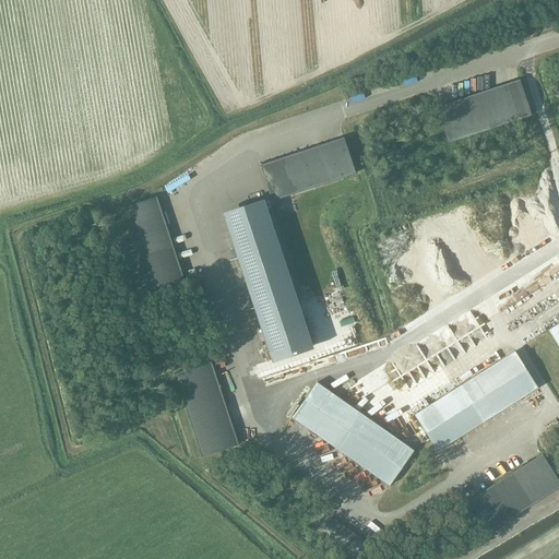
[(532,117),(520,81),(437,108),(449,144),(532,117)]
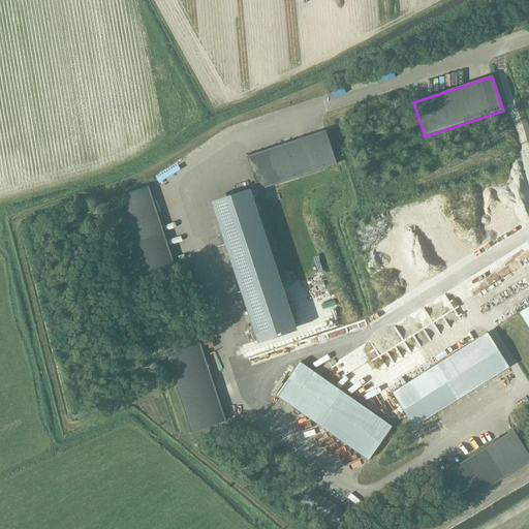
[(325,130),(247,157),(258,191),(337,165),(325,130)]
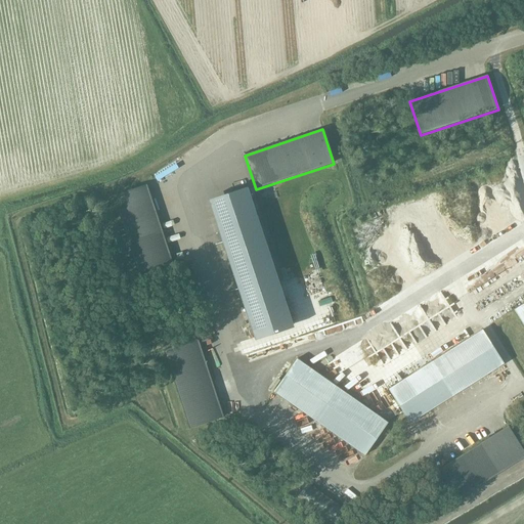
[(173,263),(146,184),(113,195),(138,274),(173,263)]
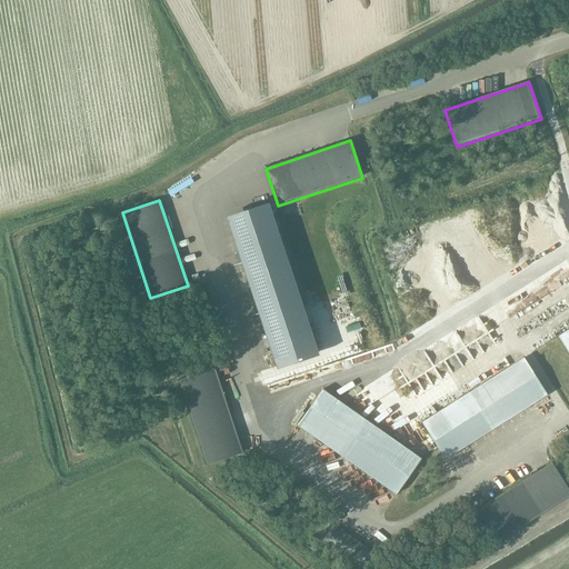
[(270,208),(229,221),(239,251),(277,366),(318,352),(280,237),(270,208)]
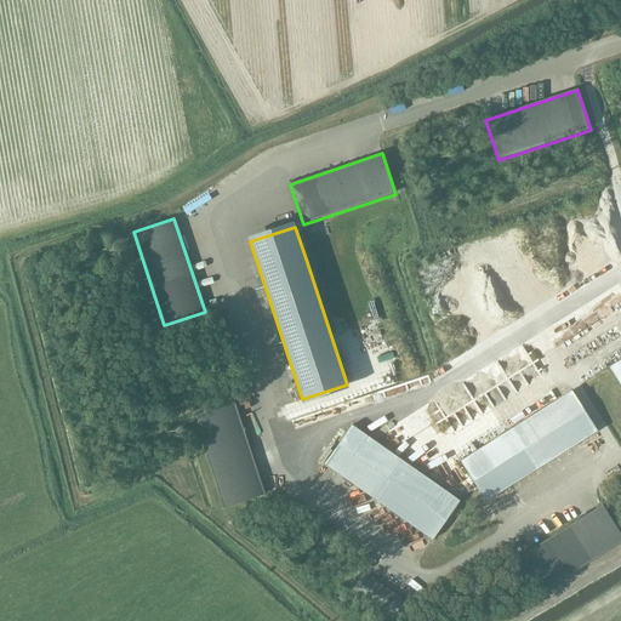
[(620,359),(609,366),(620,385),(620,359)]
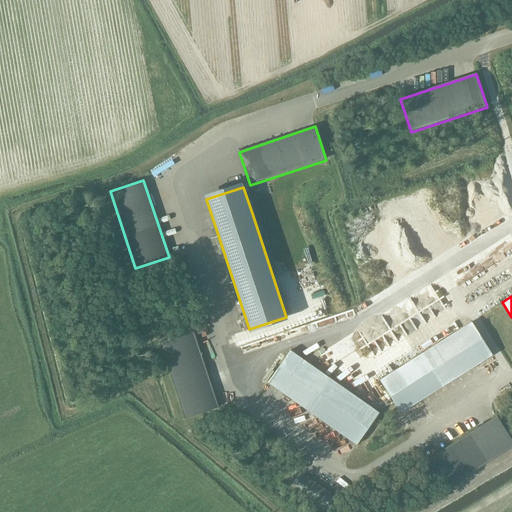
[(380,380),(401,413),(492,355),(471,322),(380,380)]
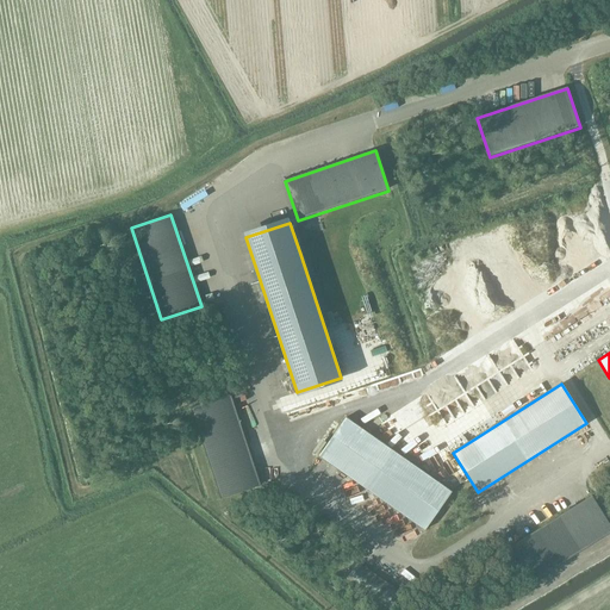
[(261,486),(230,394),(191,408),(221,499),(261,486)]
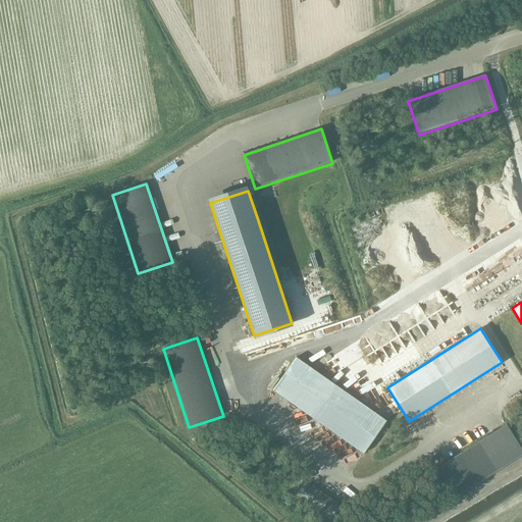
[(273,389),(364,454),(387,421),(297,357),(273,389)]
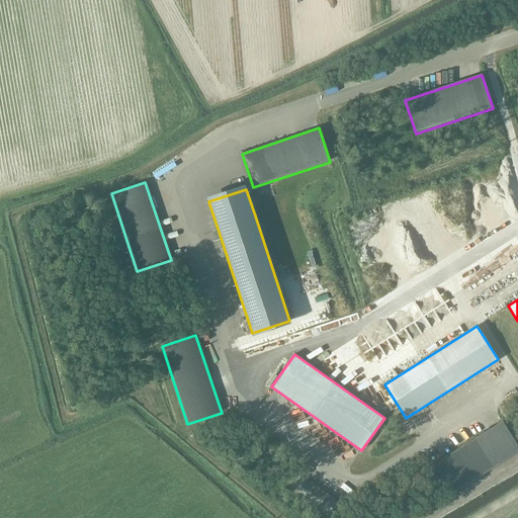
[(434,465),(452,495),(517,452),(517,446),(503,422),(434,465)]
